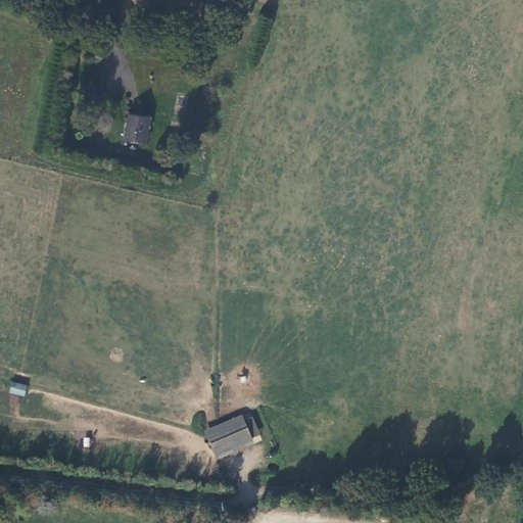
[(150,116),(127,112),(123,139),(146,142),(150,116)]
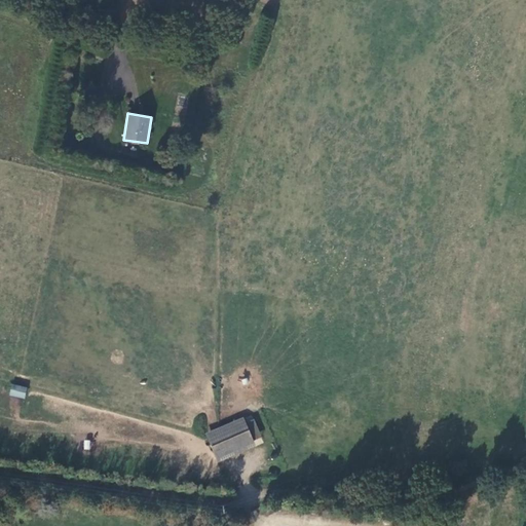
[(25,398),(27,386),(11,384),(9,396),(25,398)]
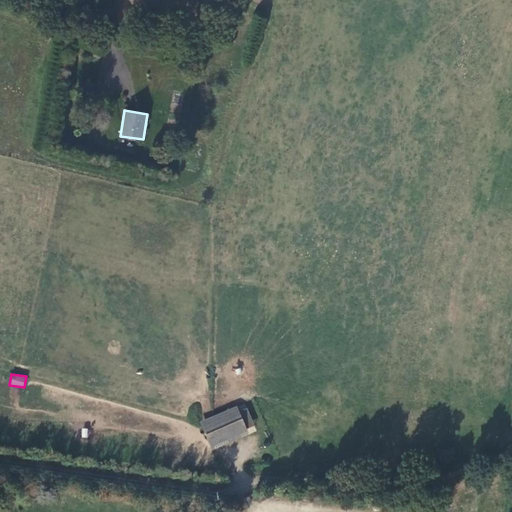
[(237,441),(251,434),(243,416),(236,419),(239,428),(233,431),(237,441)]
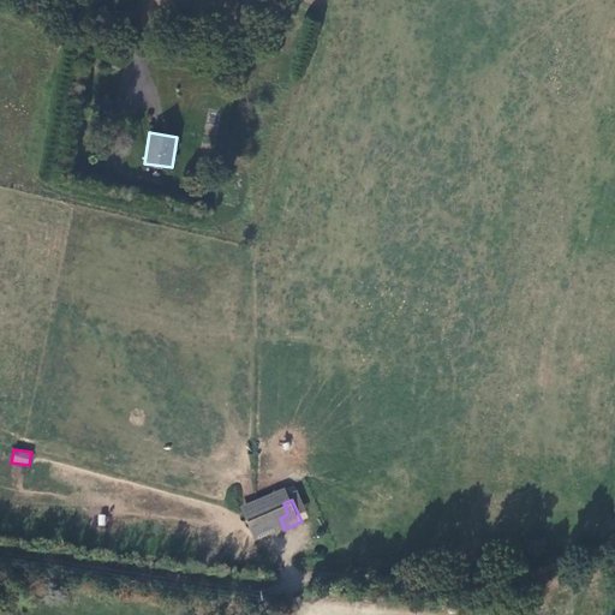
[(284,503),(250,518),(260,541),(285,530),(280,518),(287,514),(284,503)]
